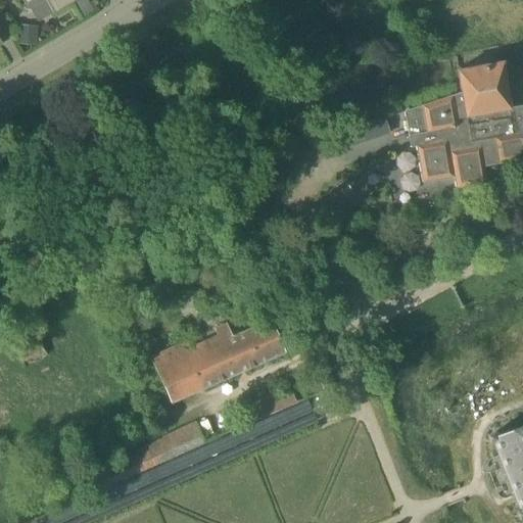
[(76,1),(74,0),(21,0),(26,6),(35,0),(45,0),(54,14),(73,3),(76,1)]
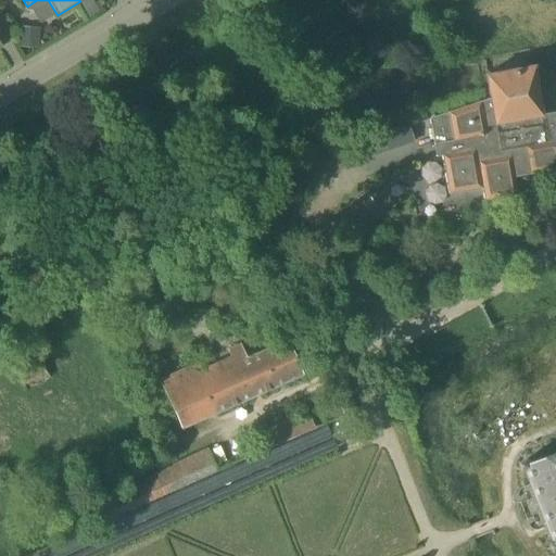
[(80,1),(77,3),(86,19),(98,12),(90,0),(81,0),(80,1)]
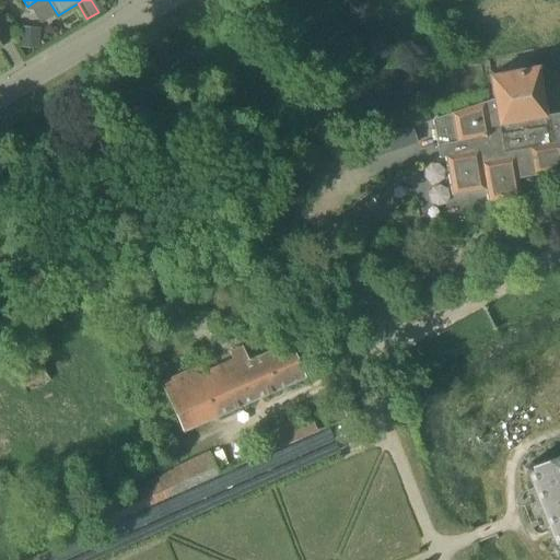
[(28,47),(38,47),(38,27),(30,26),(28,47)]
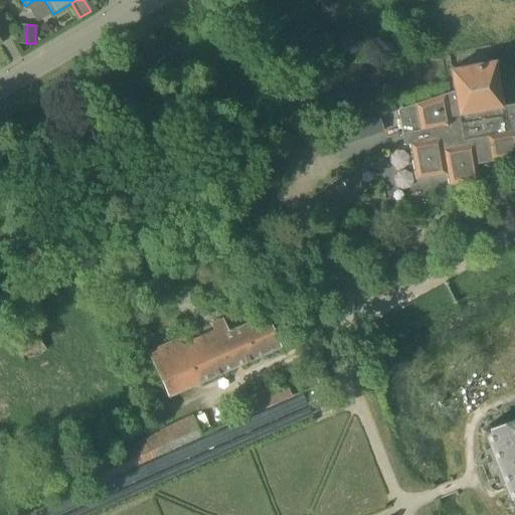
[(495,75),(493,61),(450,69),(454,91),(450,93),(465,184),(480,181),(477,164),(514,157),(514,104),(500,107),(495,76),(500,75),(500,74),(495,75)]
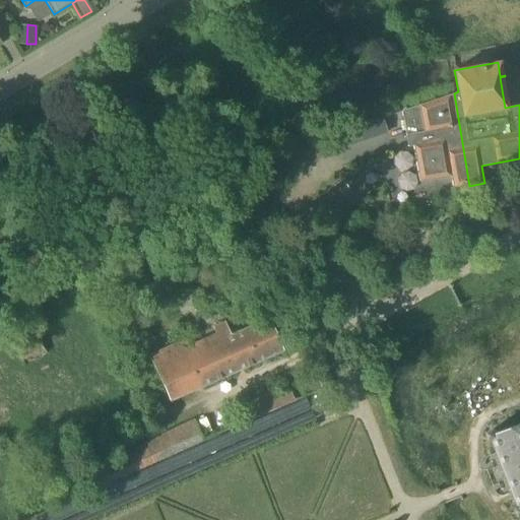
[(469,186),(454,93),(401,111),(406,138),(411,137),(419,183),(451,177),(453,188),(469,186)]
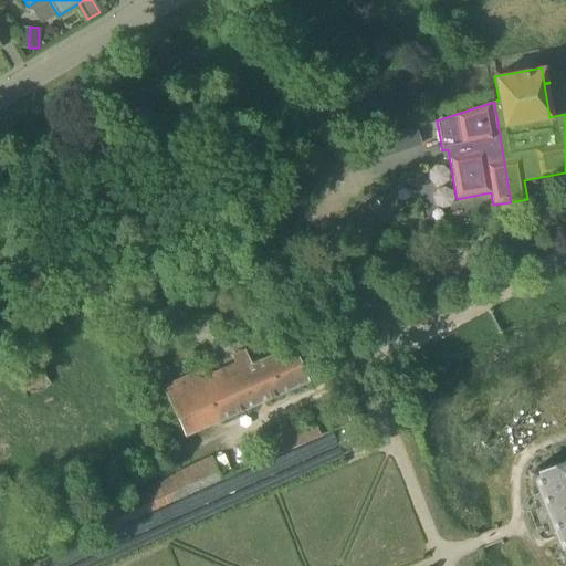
[(386,133),(390,152),(419,143),(413,125),(386,133)]
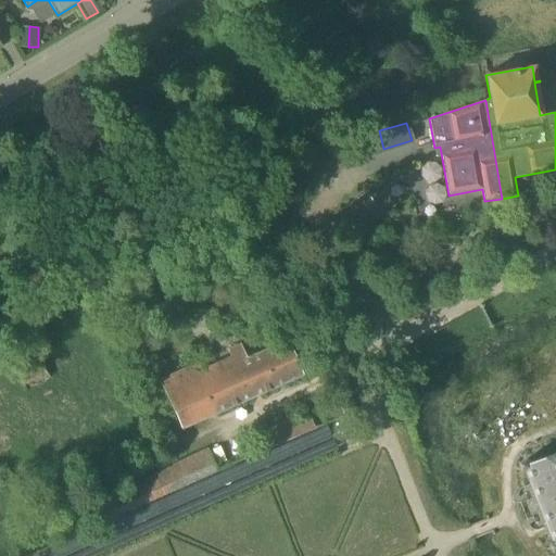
[(302,375),(287,341),(247,358),(241,346),(229,351),(235,364),(205,377),(200,364),(161,381),(182,429),(302,375)]
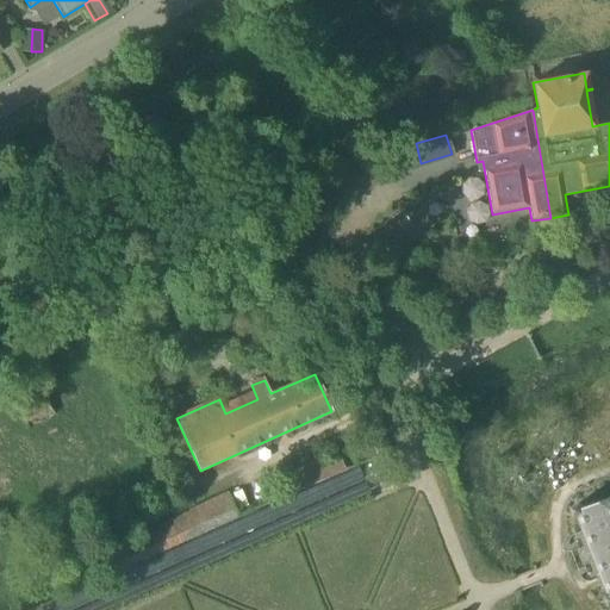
[(30,433),(56,416),(38,388),(12,405),(30,433)]
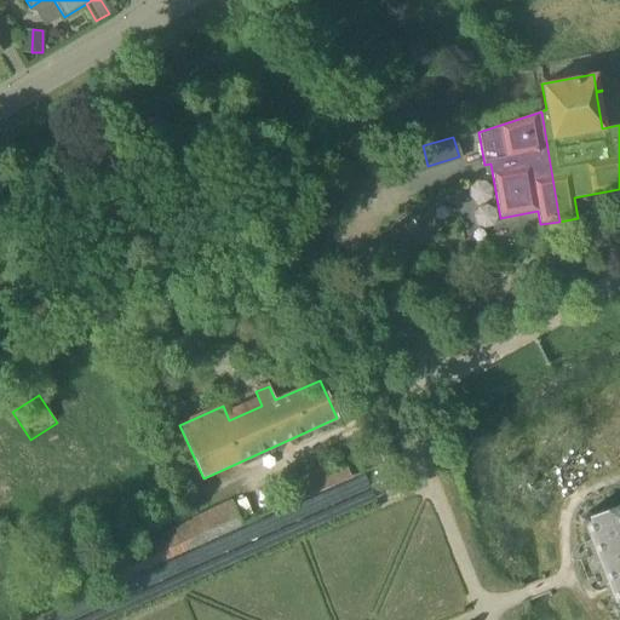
[(276,487),(283,506),(351,477),(343,458),(276,487)]
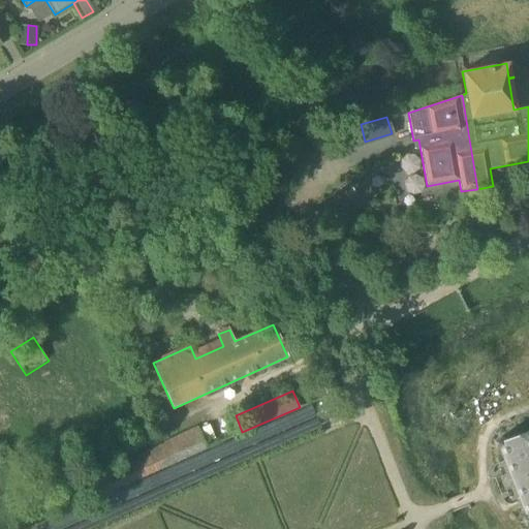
[(105,493),(211,445),(203,426),(96,473),(105,493)]
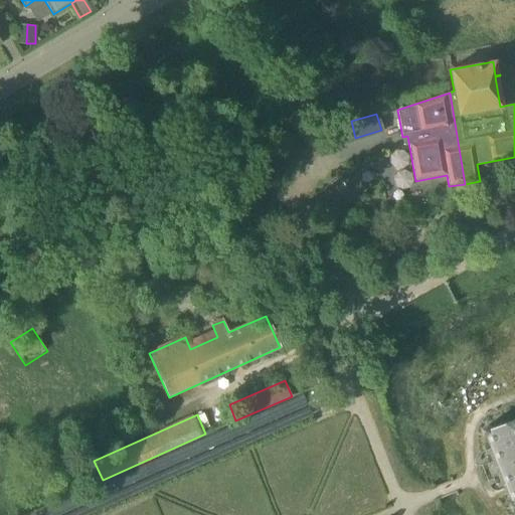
[(514,419),(493,428),(492,425),(485,427),(489,437),(492,436),(514,495),(514,499),(514,500),(514,504),(514,419)]
